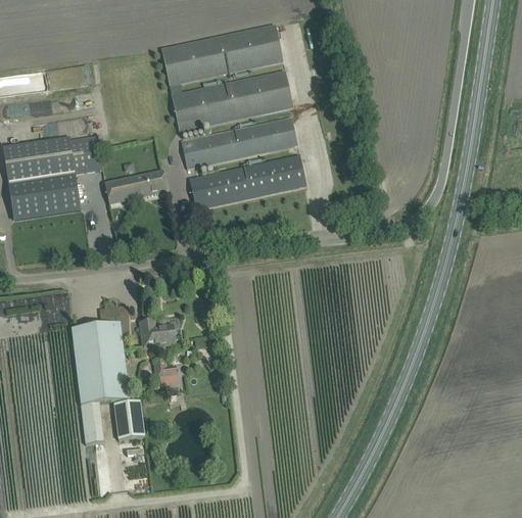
[(180,90),(178,82),(282,60),(275,22),(160,46),(178,130),(292,106),(285,68),(180,90)]
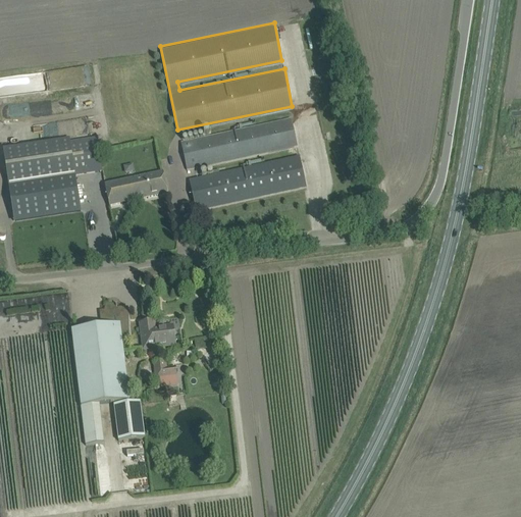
[(187,166),(297,143),(291,115),(180,139),(187,166)]
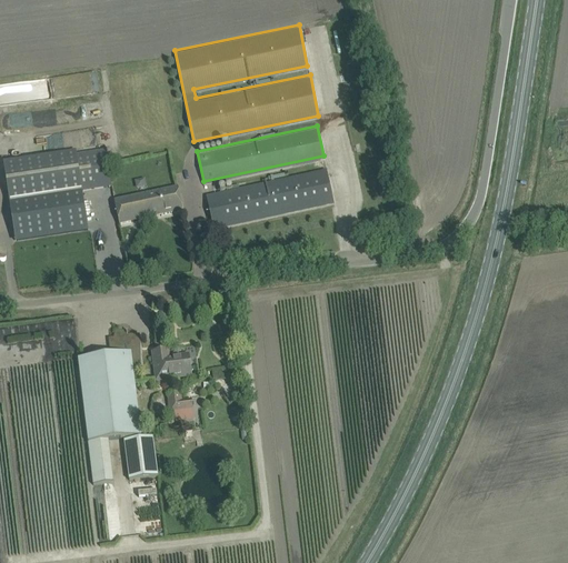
[(38,156),(2,160),(8,197),(15,235),(87,225),(81,186),(110,181),(105,146),(101,146),(38,156)]
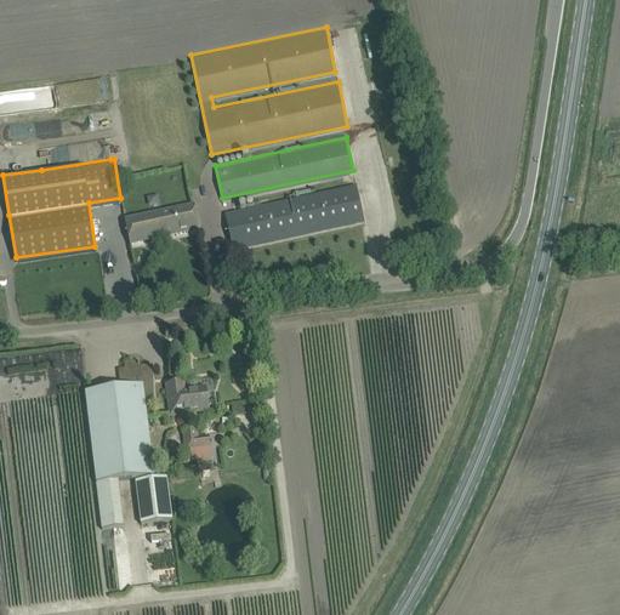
[(232,246),(363,218),(356,181),(225,210),(232,246)]
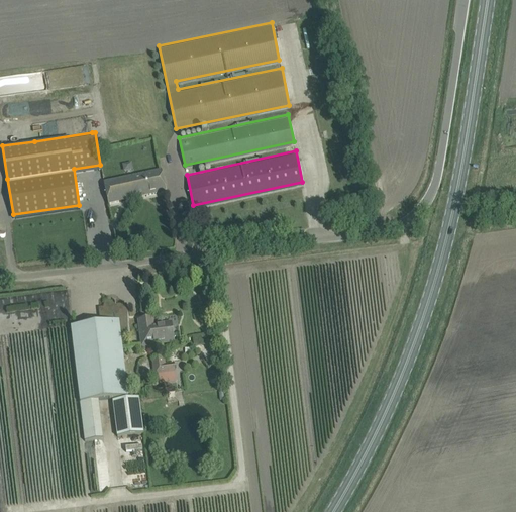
[(161,166),(103,179),(107,200),(166,187),(161,166)]
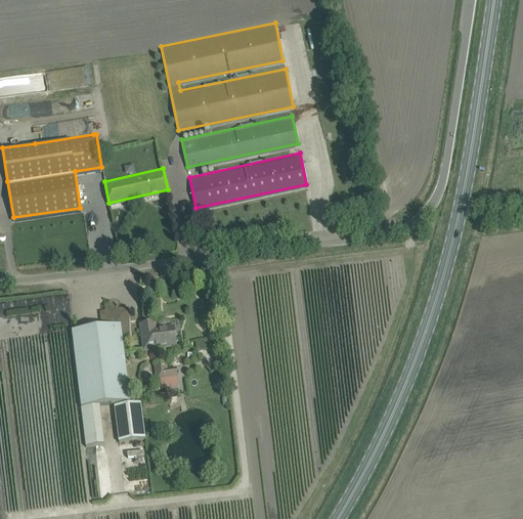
[(85,442),(103,440),(98,401),(129,398),(122,336),(128,335),(125,309),(104,312),(105,322),(71,327),(85,442)]
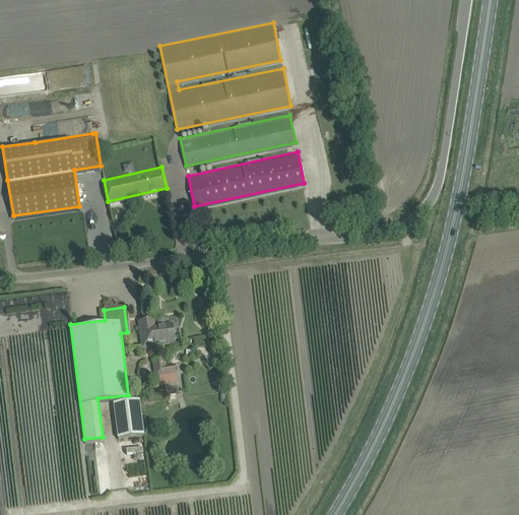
[(172,320),(153,323),(152,316),(138,318),(142,343),(159,341),(159,337),(174,335),(172,320)]
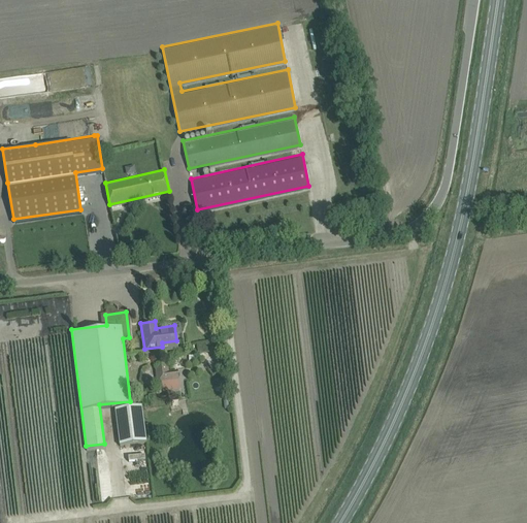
[(195,338),(196,350),(211,349),(210,337),(195,338)]
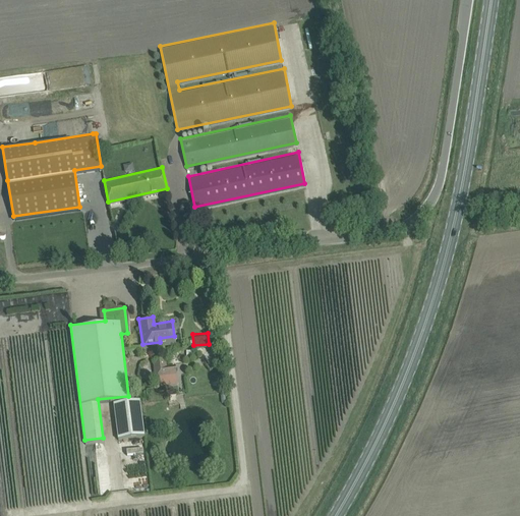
[(166,362),(165,354),(152,356),(156,383),(177,380),(174,361),(166,362)]
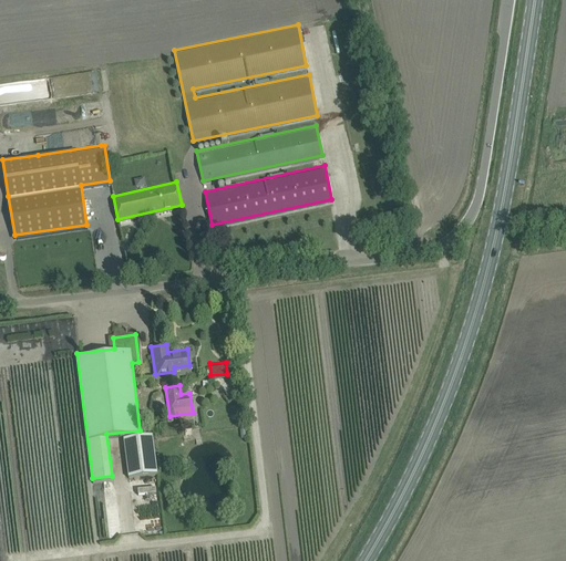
[(127,474),(156,470),(151,432),(123,435),(127,474)]
